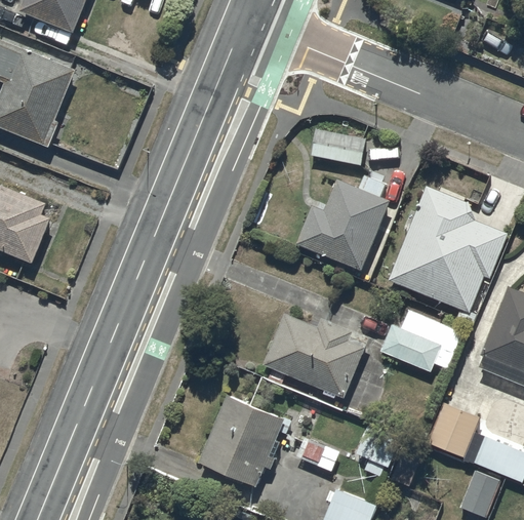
[(90,0),(28,0),(18,25),(73,46),(90,0)]
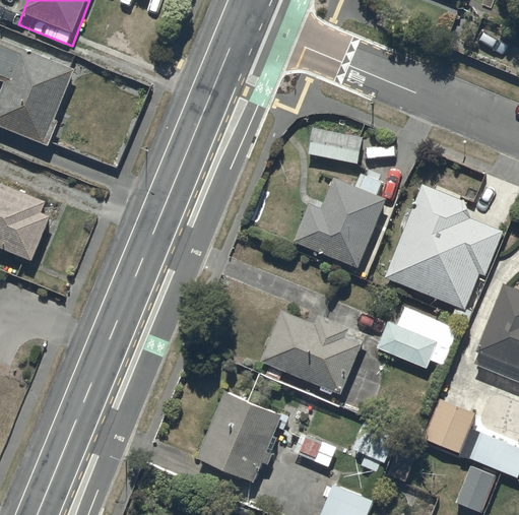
[(75,81),(0,50),(0,90),(5,93),(0,105),(0,138),(49,158),(59,134),(55,132),(75,81)]
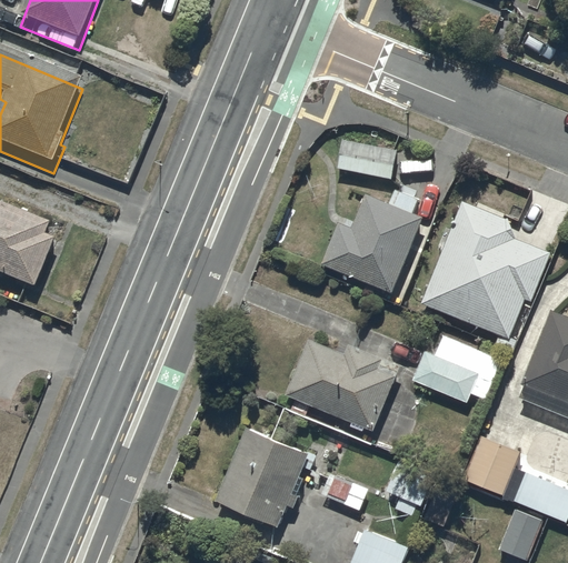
[(381,147),(341,140),(337,169),(391,178),(396,151),(394,150),(396,141),(382,139),(381,147)]
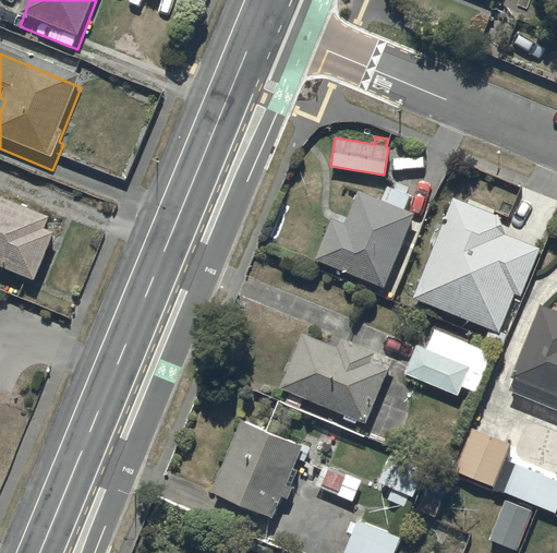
[(384,286),(413,212),(407,209),(411,200),(408,197),(409,194),(386,184),(384,188),(366,180),(362,191),(358,189),(344,221),(330,216),(313,260),(341,271),(342,269),(384,286)]
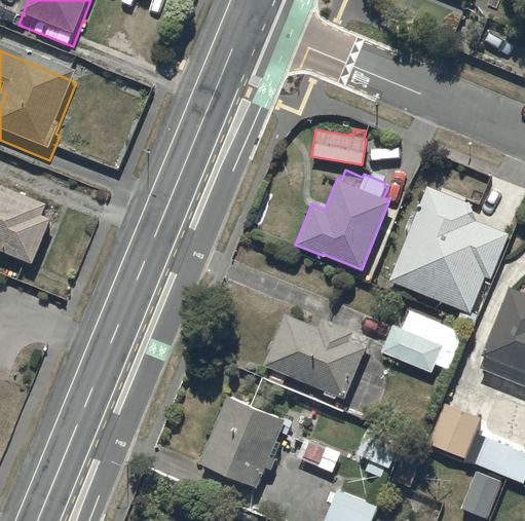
[(46,202),(0,182),(0,248),(34,262),(52,218),(42,214),(46,202)]
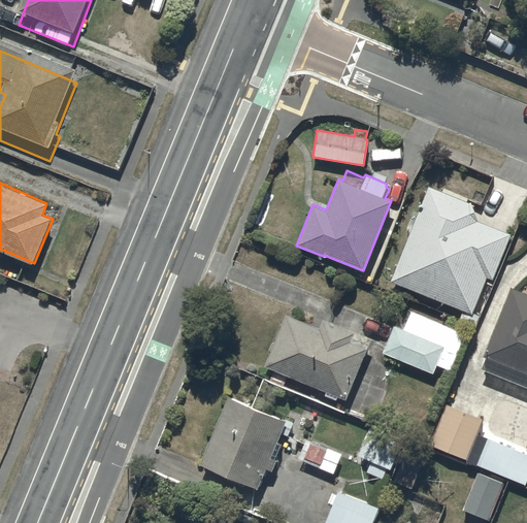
[(479,205),(428,187),(416,217),(412,215),(404,235),(407,237),(391,284),(471,314),(485,279),(492,281),(509,233),(473,220),(479,205)]
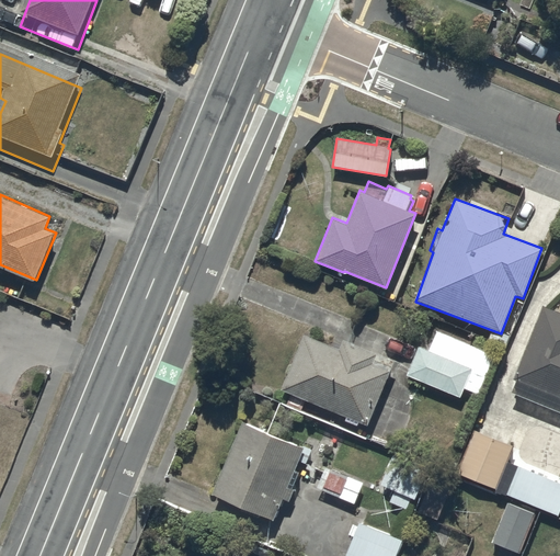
[(559,311),(544,305),(514,375),(515,375),(510,389),(559,410),(559,311)]
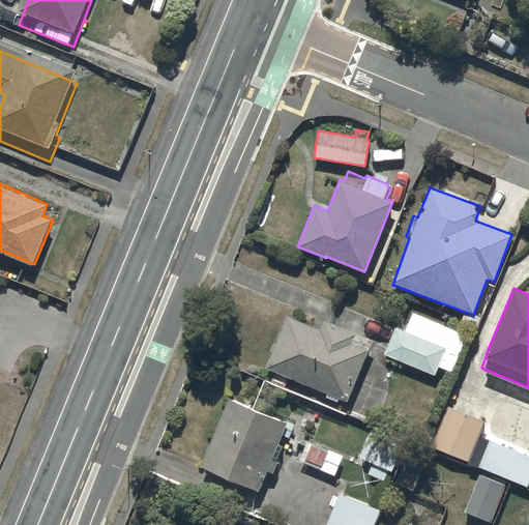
[(394,328),(383,355),(435,376),(438,369),(448,373),(464,336),(411,314),(404,331),(394,328)]
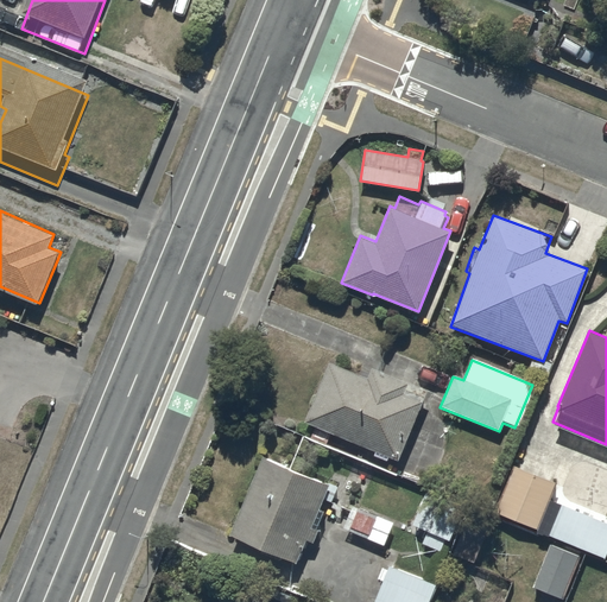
[(328,363),(303,420),(375,451),(374,455),(385,460),(387,456),(397,461),(427,391),(371,367),(366,379),(328,363)]
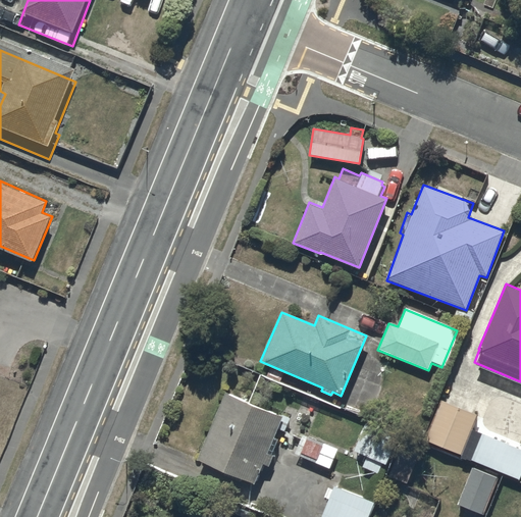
[(290,416),(225,391),(198,458),(255,481),(262,464),(268,466),(279,438),(275,436),(277,431),(282,433),(290,416)]
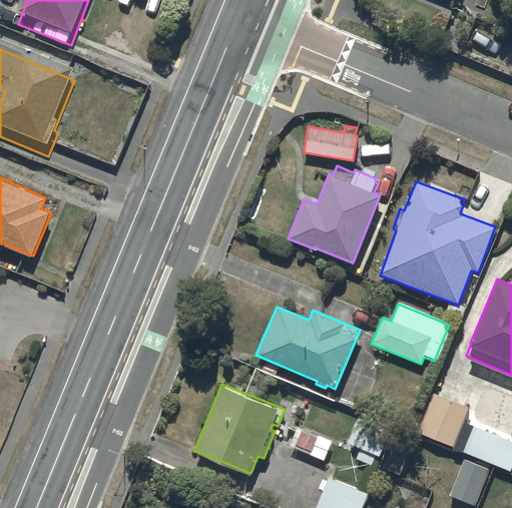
[(511,465),(511,441),(463,421),(468,409),(435,395),(419,433),(509,472),(511,465)]
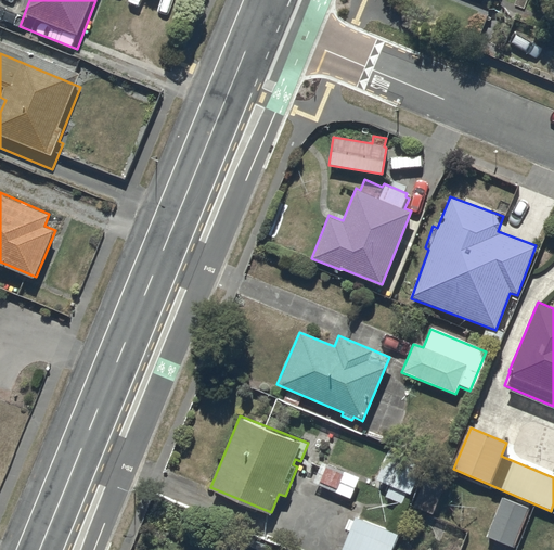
[(424,461),(389,448),(376,481),(389,486),(384,498),(401,504),(406,493),(411,495),(424,461)]
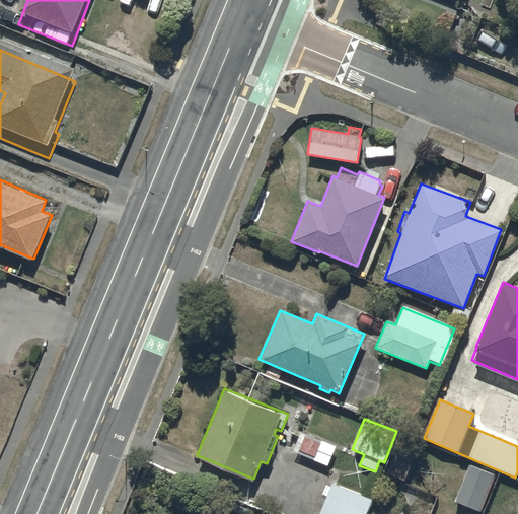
[(301,432),(293,452),(327,466),(336,447),(301,432)]
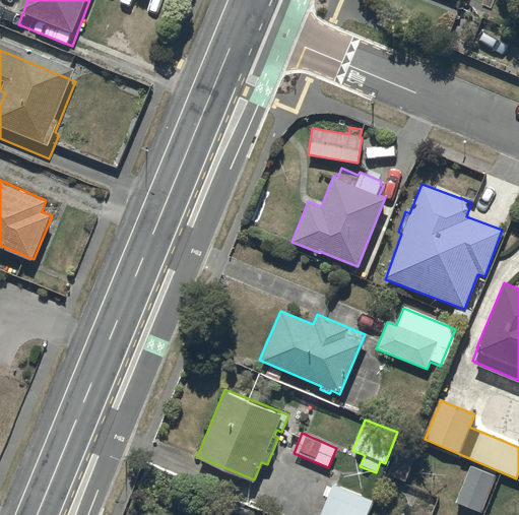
[(498,475),(470,465),(454,503),(483,514),(498,475)]
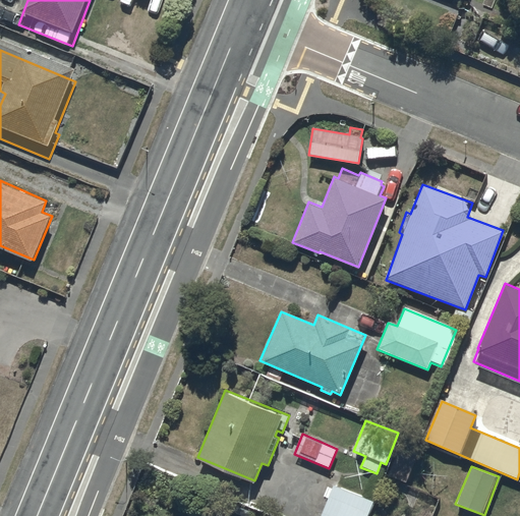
[(366,515),(373,502),(333,485),(321,515),(366,515)]
